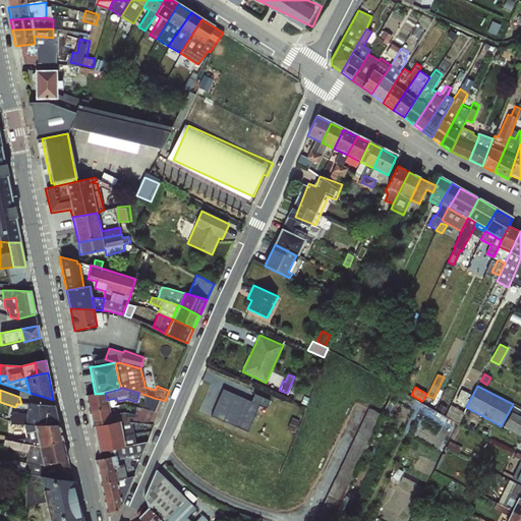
[(97,393),(95,394),(85,395),(89,411),(108,407),(107,400),(105,393),(98,394),(97,393)]
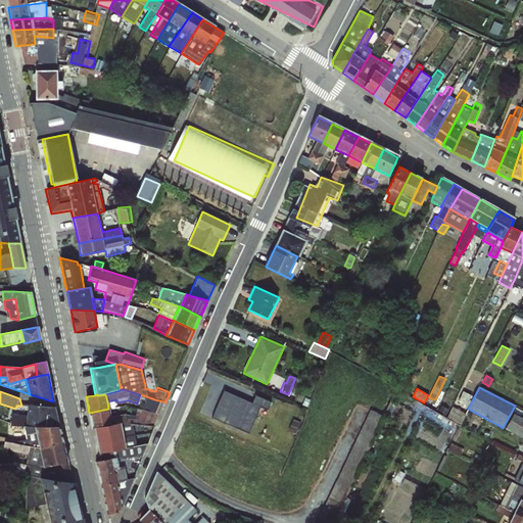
[(221,423),(233,428),(248,435),(259,408),(267,411),(271,402),(254,394),(251,402),(234,394),(221,423)]
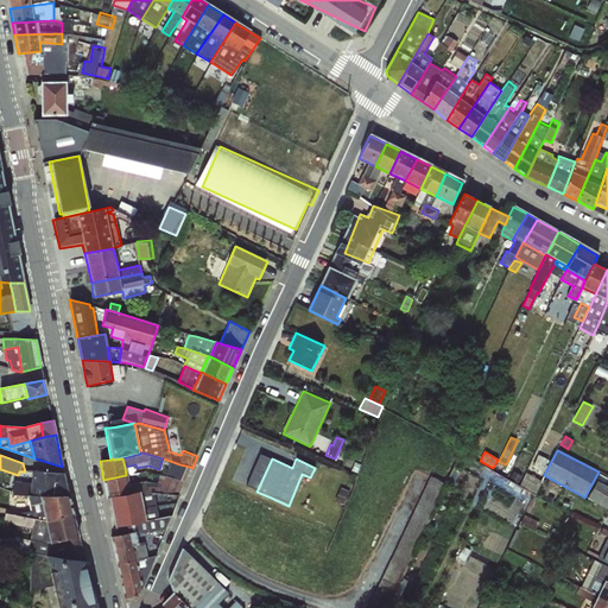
[(170,461),(165,476),(184,481),(190,467),(179,464),(170,461)]
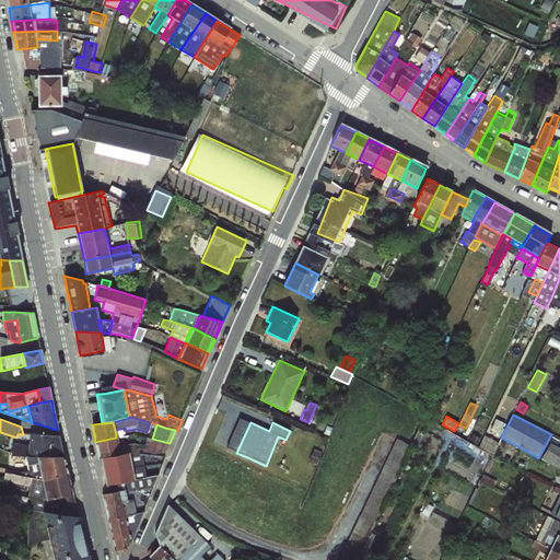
[(39,457),(42,434),(31,434),(30,446),(12,445),(11,456),(24,457),(24,456),(36,457),(39,457)]
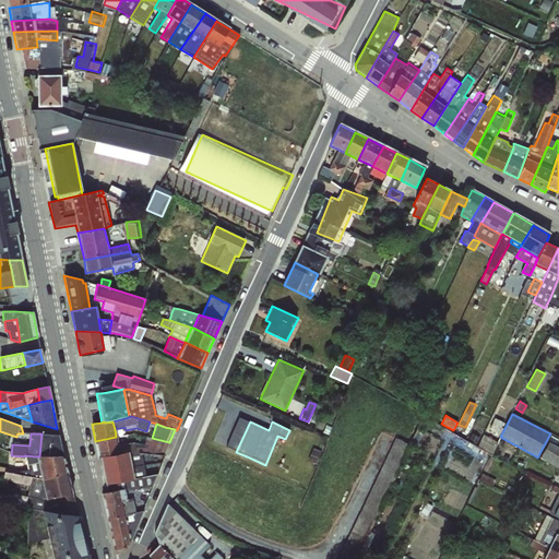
[(42,433),(39,456),(63,456),(58,435),(42,433)]
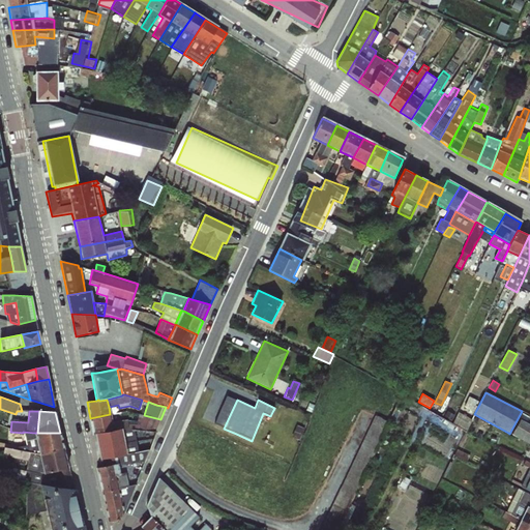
[(447,411),(444,416),(453,421),(452,423),(466,431),(472,419),(459,412),(458,412),(455,416),(447,411)]
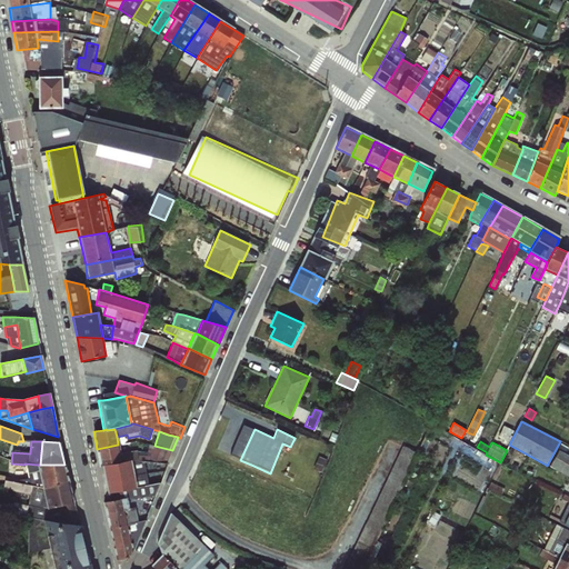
[(118,445),(97,449),(100,467),(103,467),(102,466),(121,462),(119,453),(118,445)]
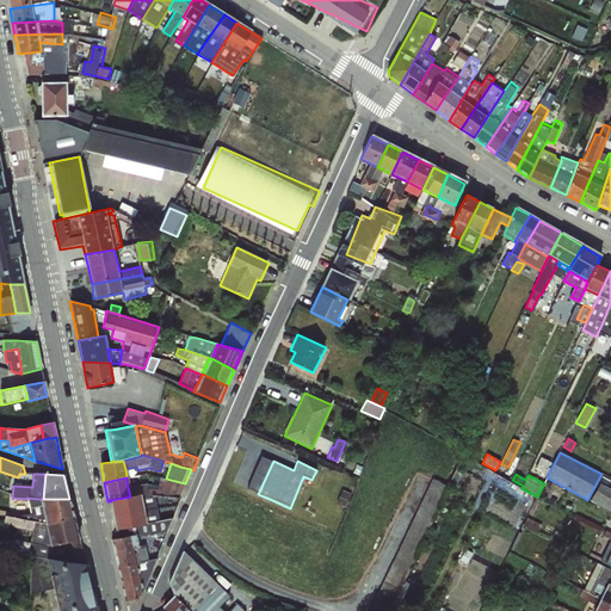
[(147,485),(128,487),(130,497),(141,494),(148,495),(176,498),(179,498),(185,483),(166,479),(160,477),(158,486),(147,485)]
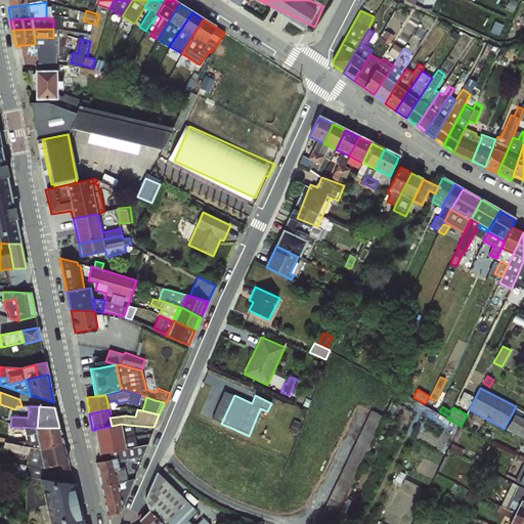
[(334,523),(340,512),(384,416),(370,410),(329,498),(316,523),(334,523)]
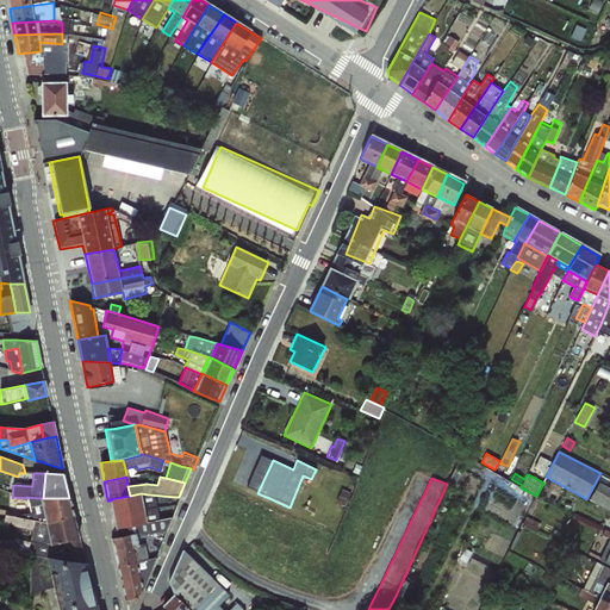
[(609,489),(598,483),(589,500),(609,511),(609,489)]
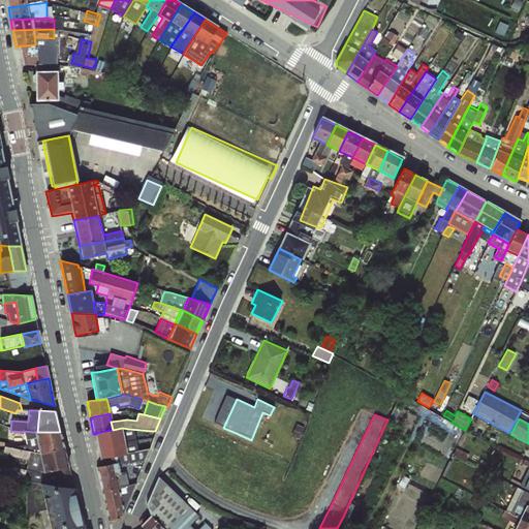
[(296,424),(291,436),(299,439),(304,428),(296,424)]
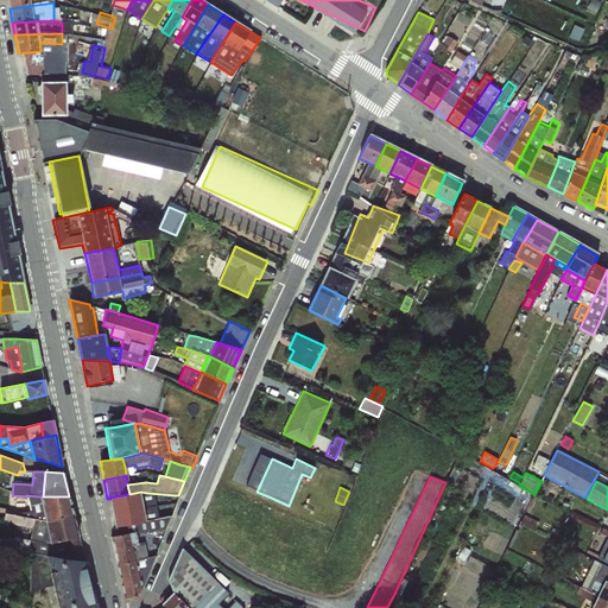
[(140,492),(130,494),(109,498),(111,499),(115,527),(131,524),(146,521),(140,492)]
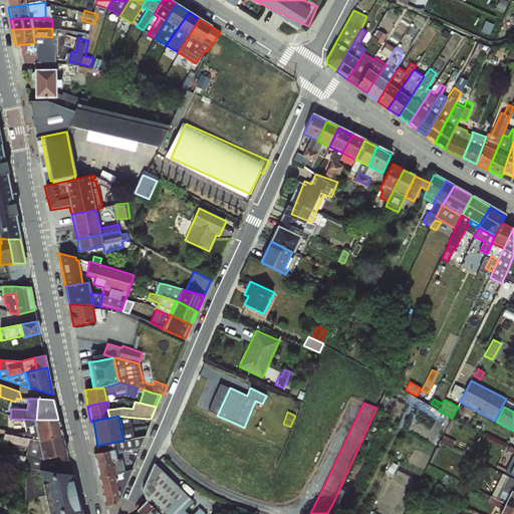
[(124,417),(118,416),(123,441),(145,436),(144,429),(150,427),(148,419),(124,417)]
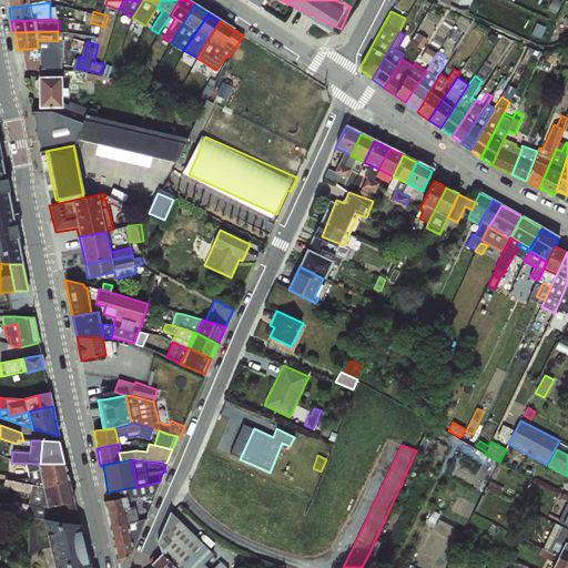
[(253,465),(240,459),(239,464),(251,469),(253,465)]
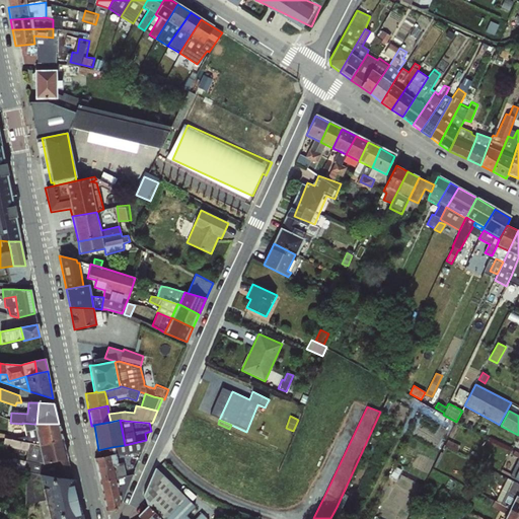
[(9,435),(9,439),(39,445),(33,424),(22,423),(22,424),(24,432),(24,433),(9,435)]
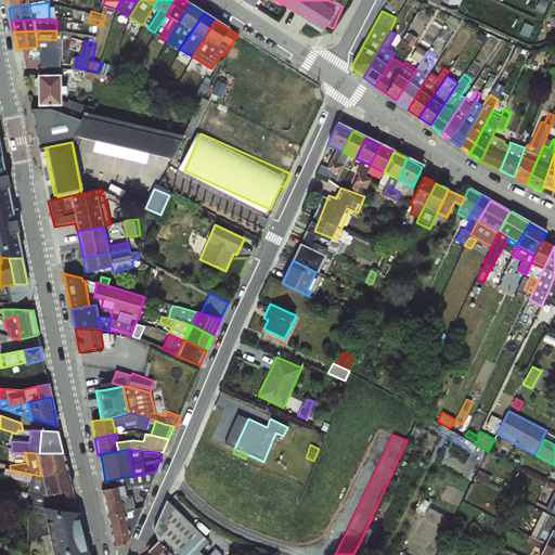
[(39,453),(36,453),(41,476),(41,477),(67,469),(63,453),(39,453)]
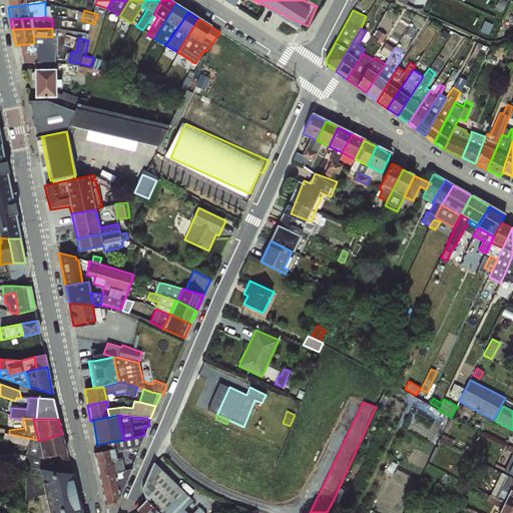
[(279,423),(276,432),(282,435),(286,426),(280,423),(279,423)]
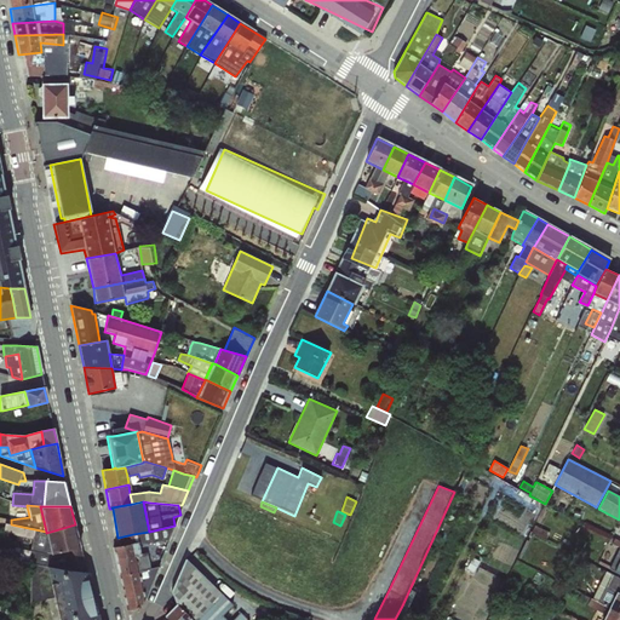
[(46,532),(11,524),(5,523),(0,522),(0,529),(4,532),(3,533),(32,539),(30,549),(51,555),(46,533),(46,532)]
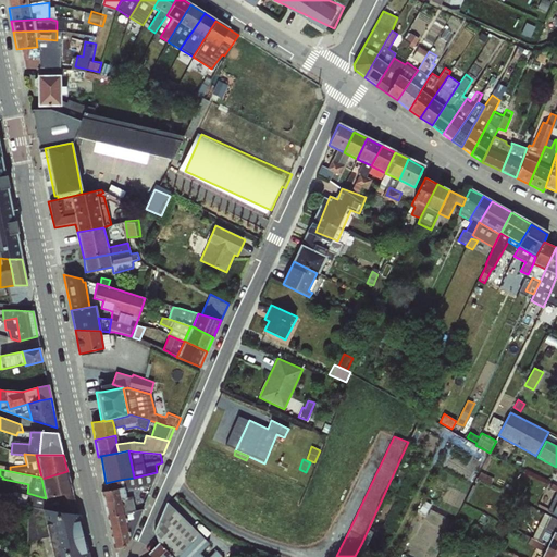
[(67,471),(41,479),(46,498),(72,493),(67,471)]
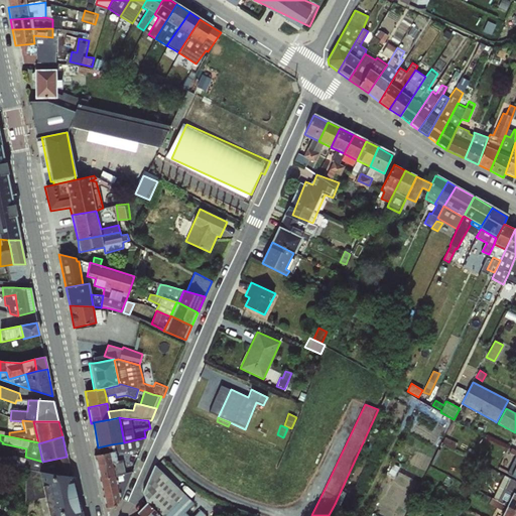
[(124,442),(111,444),(112,452),(115,452),(128,449),(141,448),(145,437),(124,442)]
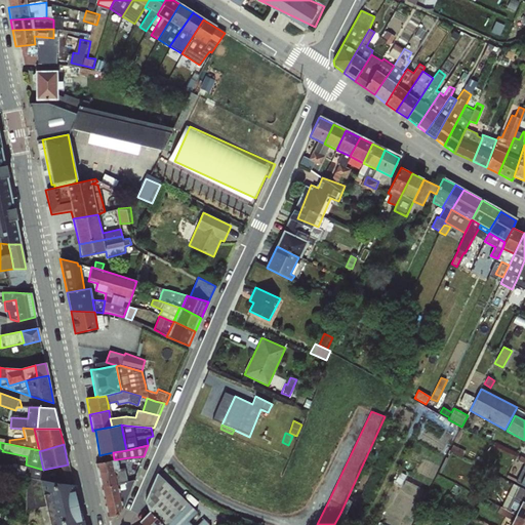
[(524,457),(520,455),(518,460),(516,459),(512,466),(524,471),(524,476),(524,478),(524,457)]
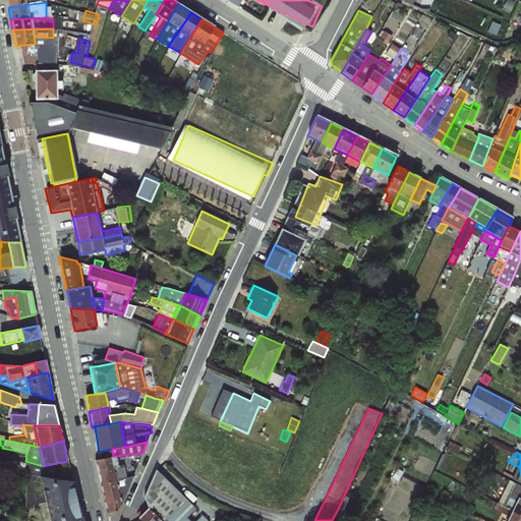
[(129,454),(116,456),(118,466),(118,467),(131,465),(138,464),(143,453),(142,453),(129,454)]
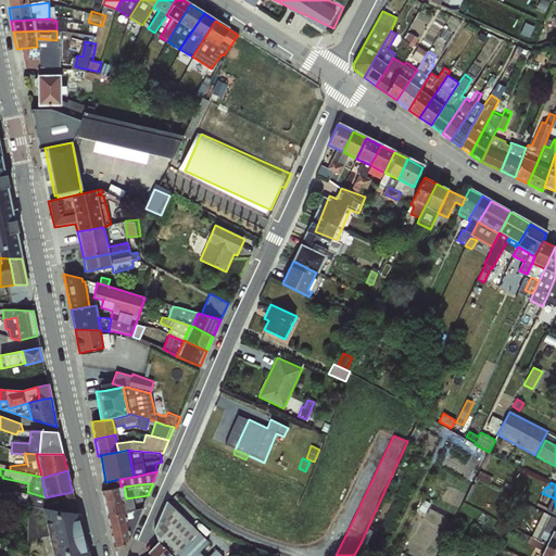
[(46,497),(27,492),(1,487),(0,493),(0,500),(21,504),(21,513),(28,515),(27,505),(40,508),(47,509),(46,497)]
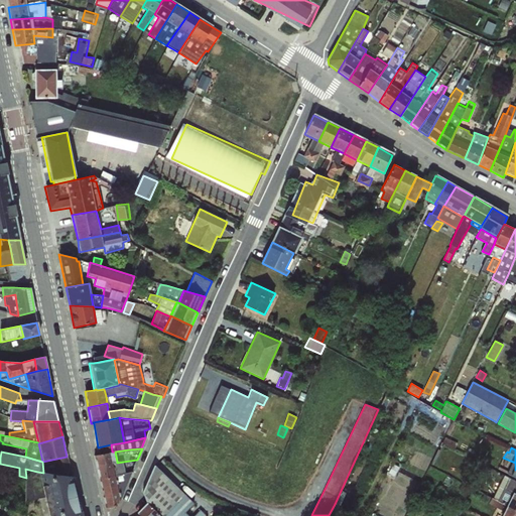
[(115,452),(112,452),(95,456),(97,466),(113,463),(117,462),(115,452)]
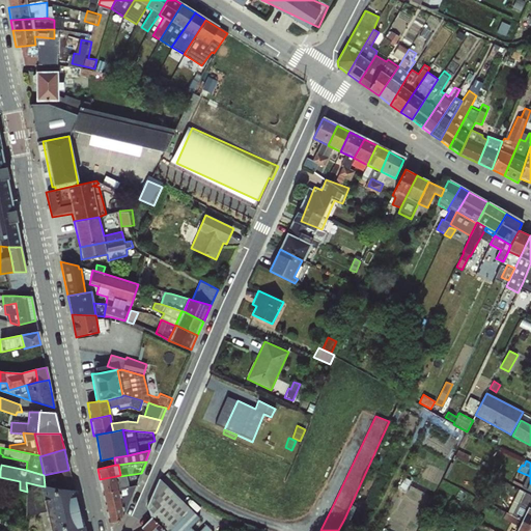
[(448,469),(445,476),(450,478),(453,472),(448,469)]
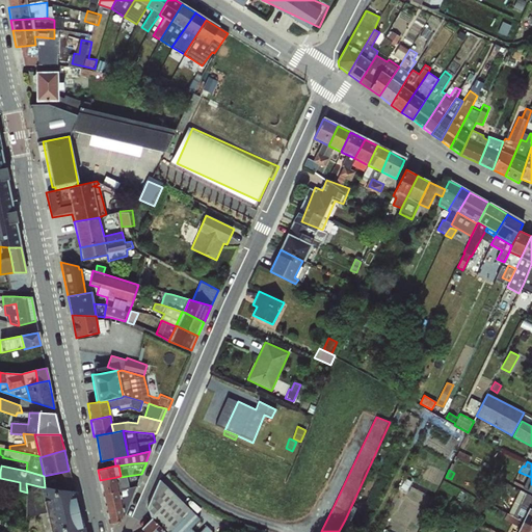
[(69,471),(44,476),(45,487),(47,487),(74,491),(69,471)]
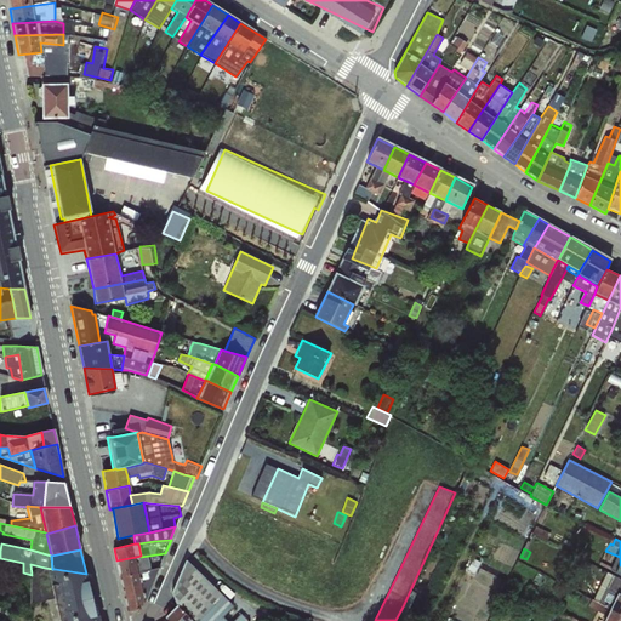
[(141,556),(136,557),(140,573),(146,570),(159,568),(165,553),(157,554),(141,557),(141,556)]
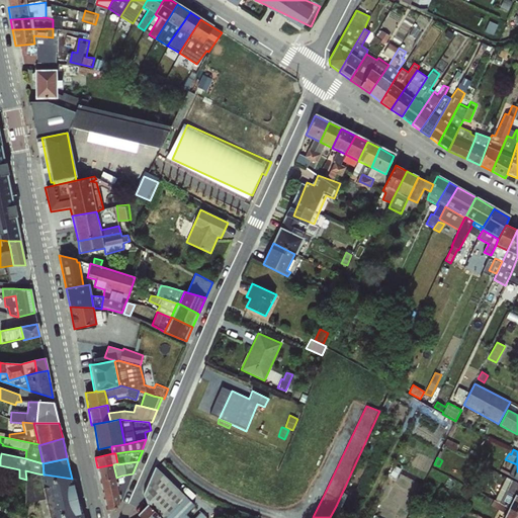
[(479,462),(476,469),(484,473),(488,466),(479,462)]
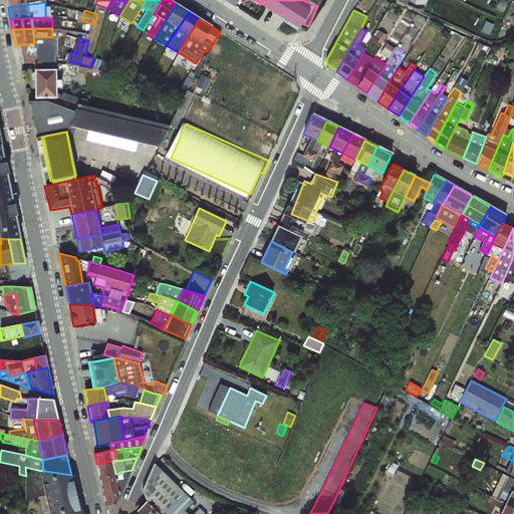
[(112,461),(96,464),(99,477),(115,474),(112,461)]
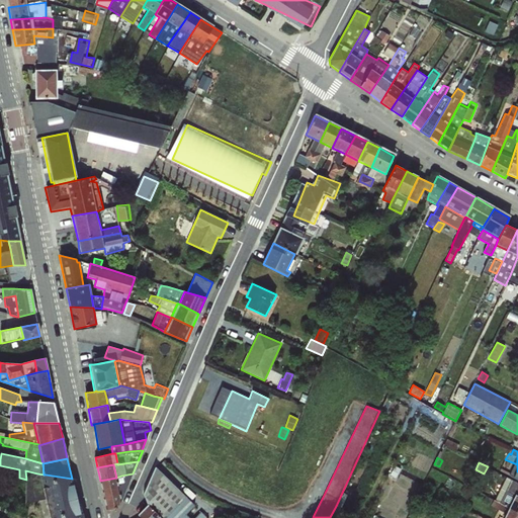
[(140,517),(139,517),(137,517),(195,517),(201,513),(155,467),(143,494),(147,506),(148,506),(159,517),(157,517),(140,517)]
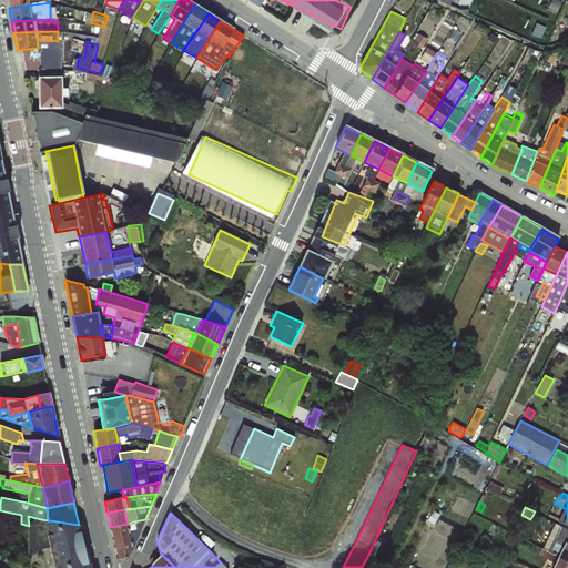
[(473,514),(468,525),(474,527),(478,517),(473,514)]
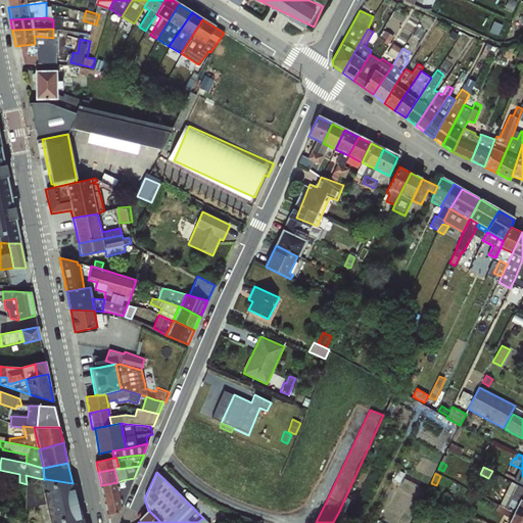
[(46,479),(44,479),(38,478),(47,522),(83,522),(82,517),(79,517),(73,488),(76,487),(74,482),(73,483),(46,479)]
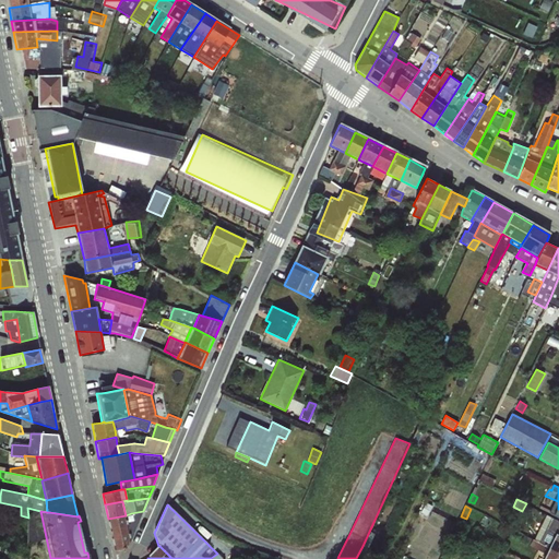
[(131,513),(126,515),(129,531),(131,540),(143,511),(131,513)]
